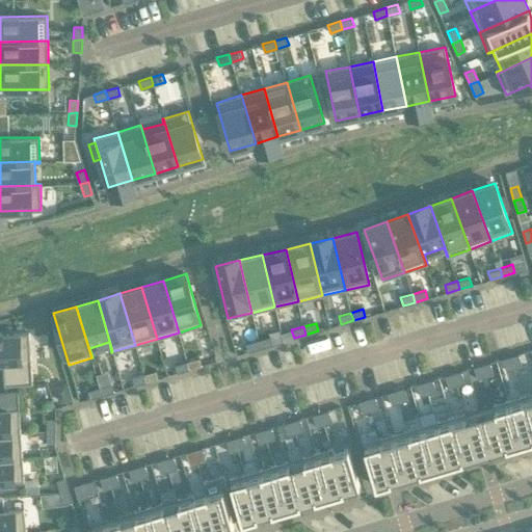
[(29,331),(0,334),(0,361),(2,361),(4,384),(32,382),(29,331)]
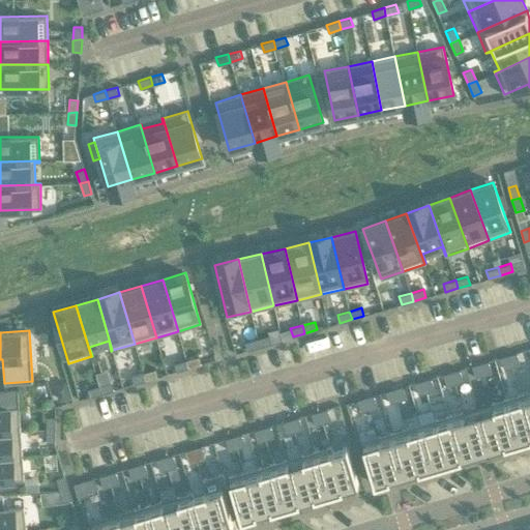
[(269,335),(258,339),(260,347),(271,343),(269,335)]
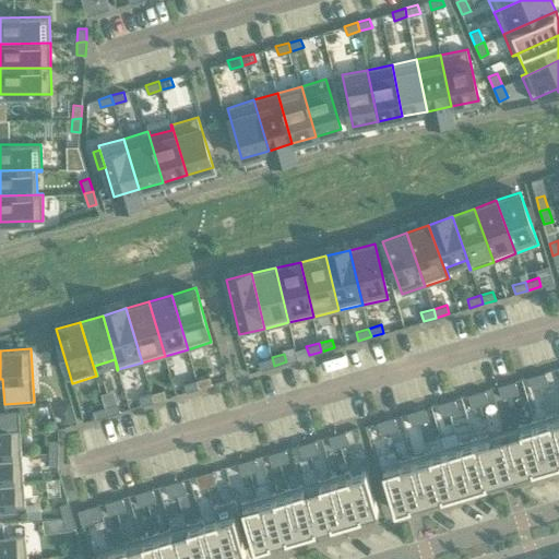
[(272,357),(259,360),(261,369),(274,366),(272,357)]
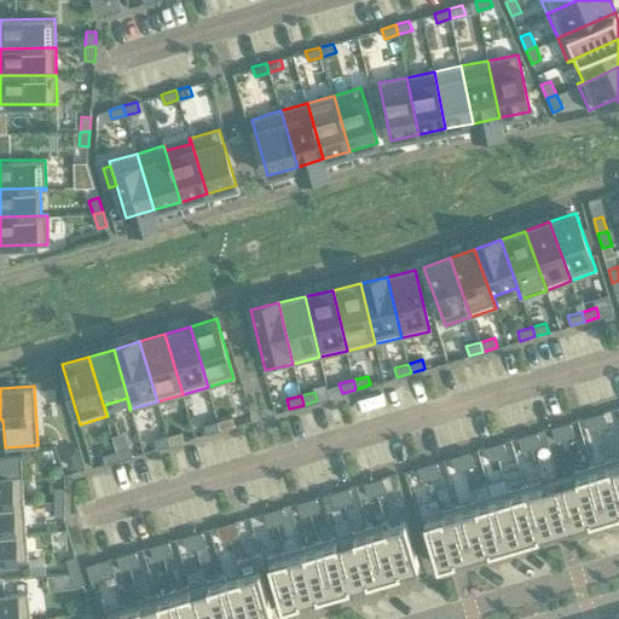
[(603,411),(594,415),(599,428),(607,426),(603,411)]
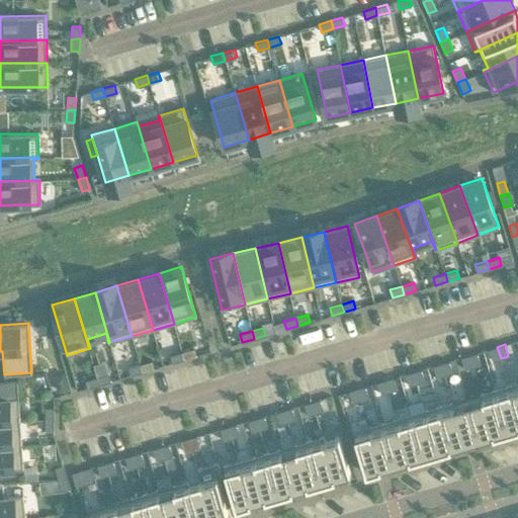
[(497,347),(489,349),(493,361),(501,358),(497,347)]
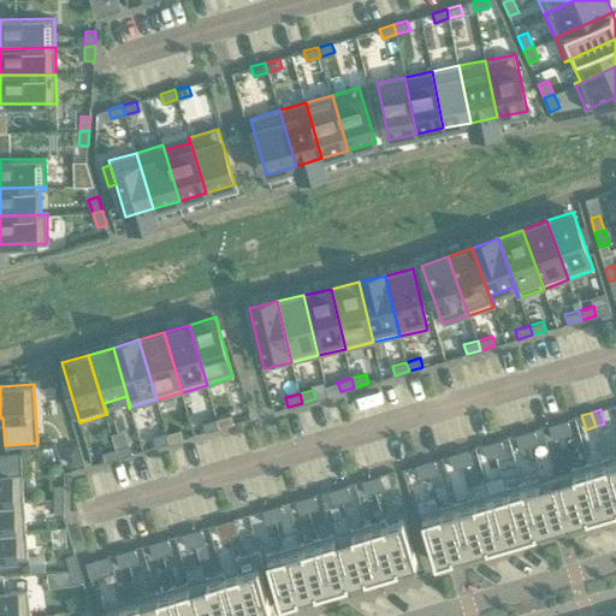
[(231,414),(217,418),(219,427),(234,424),(231,414)]
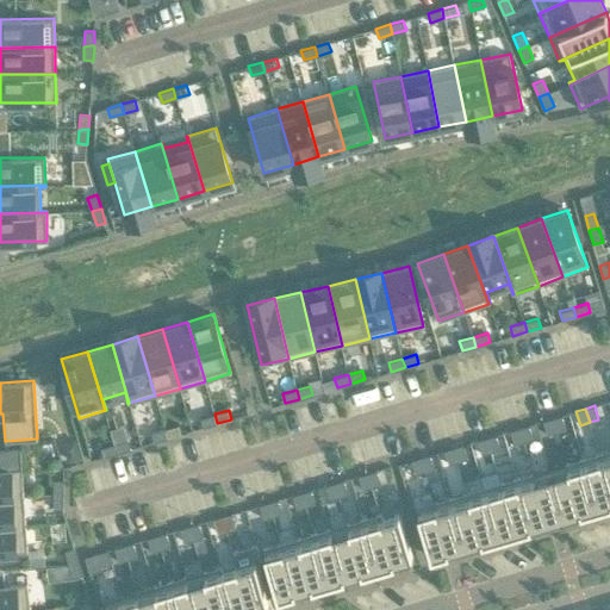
[(215,414),(200,418),(204,428),(217,423),(215,414)]
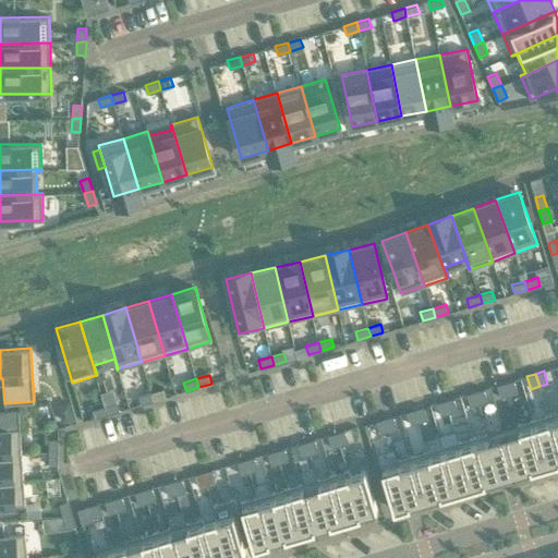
[(513,380),(506,383),(509,396),(518,392),(513,380)]
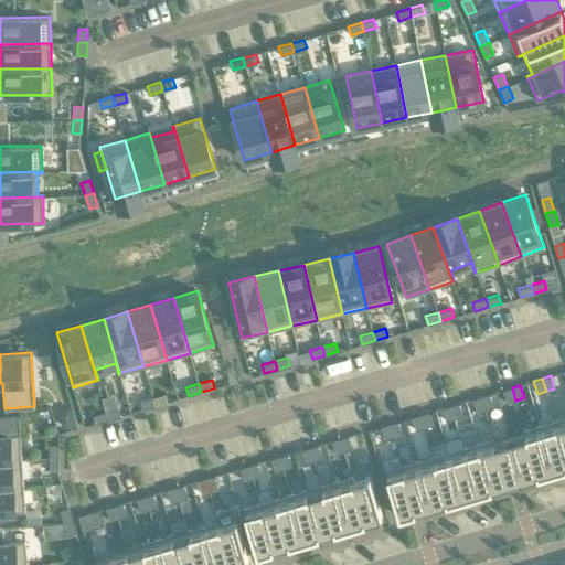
[(512,387),(503,390),(507,403),(515,401),(512,387)]
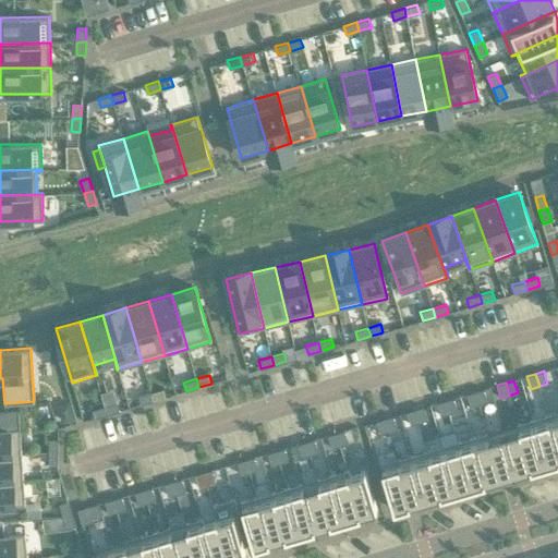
[(164,388),(150,392),(154,400),(167,397),(164,388)]
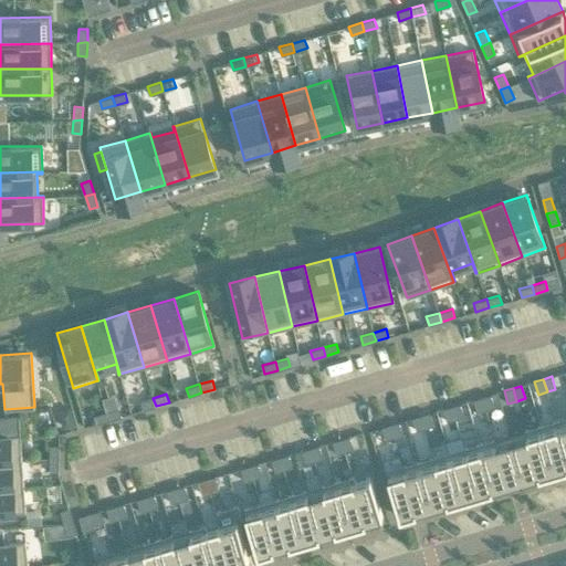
[(491,395),(482,397),(485,410),(494,407),(491,395)]
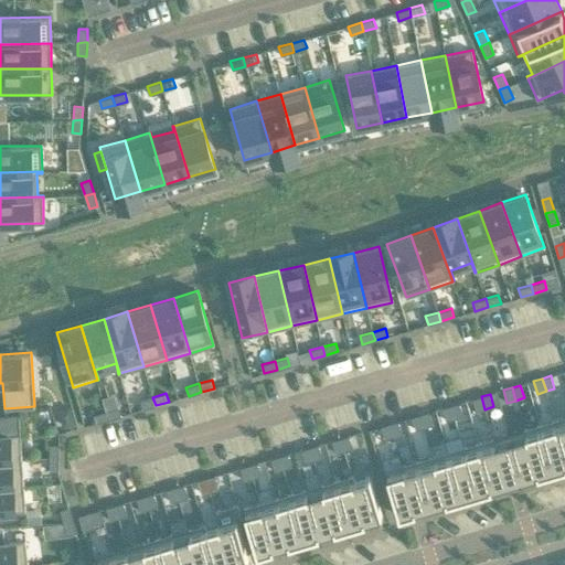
[(481,396),(472,398),(477,412),(484,409),(481,396)]
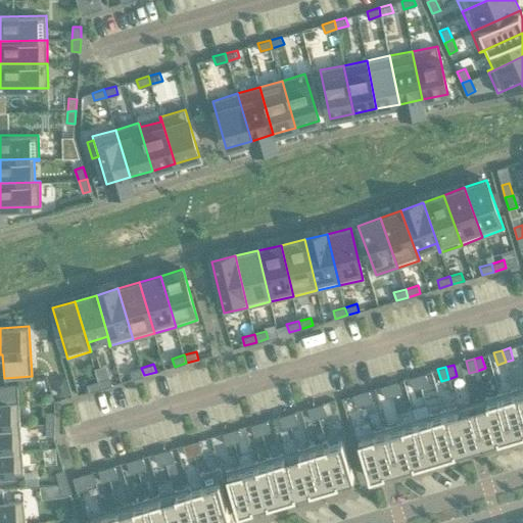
[(141,368),(130,371),(132,379),(144,375),(141,368)]
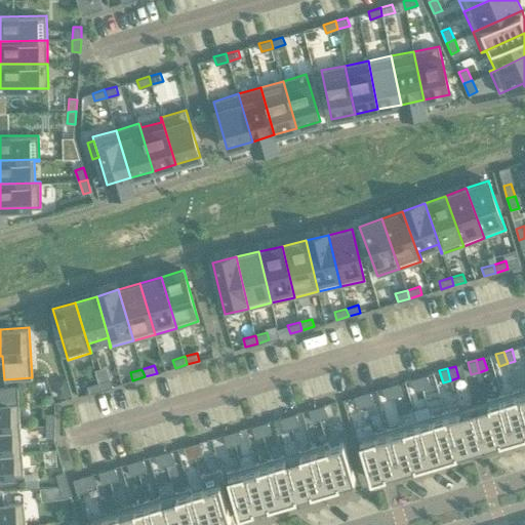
[(427,374),(418,376),(422,389),(431,387),(427,374)]
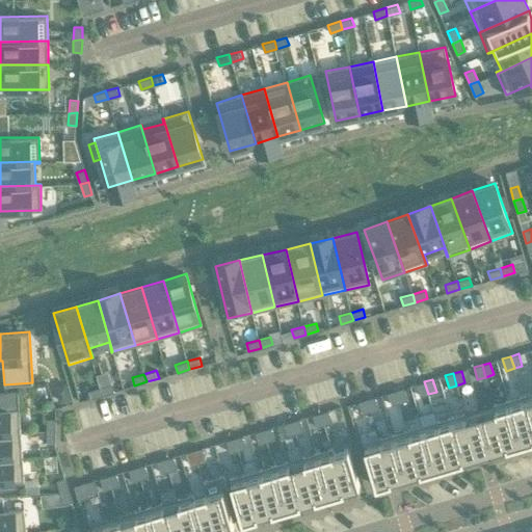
[(424,381),(417,383),(420,396),(428,394),(424,381)]
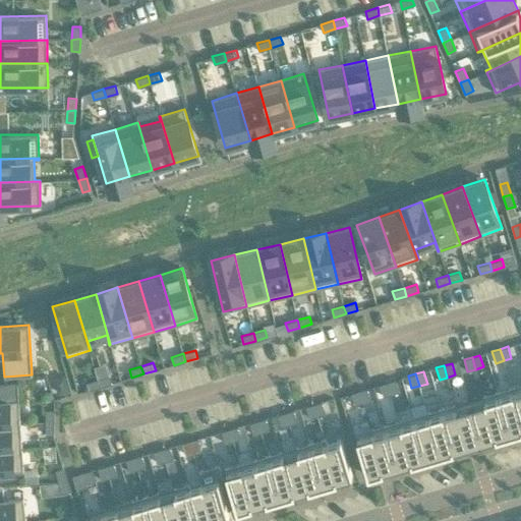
[(65,375),(54,379),(59,394),(69,391),(65,375)]
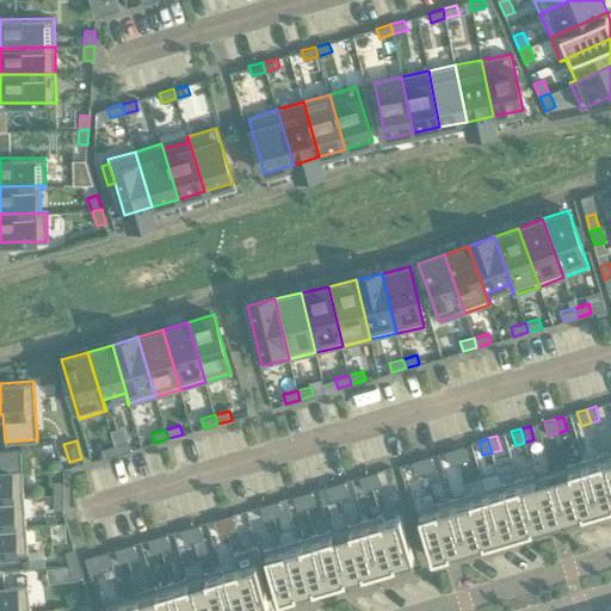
[(129,440),(115,444),(117,454),(131,449),(129,440)]
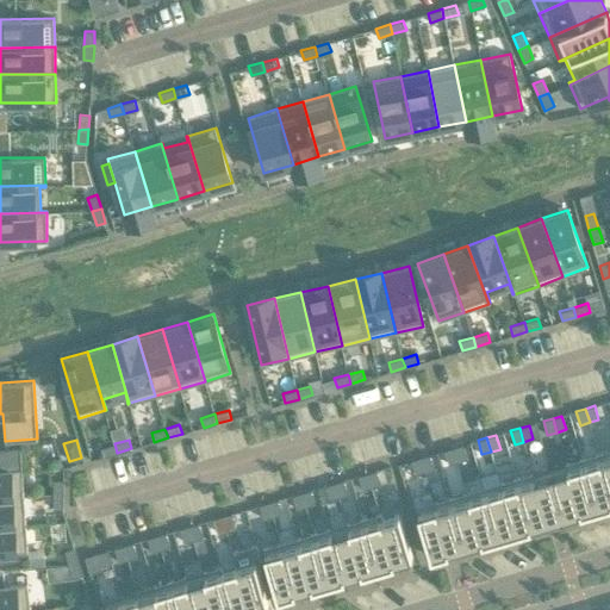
[(114,443),(100,447),(104,456),(117,453),(114,443)]
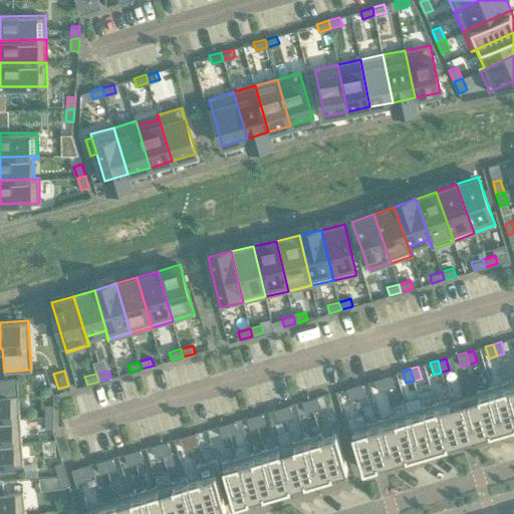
[(391,374),(382,376),(386,389),(394,387),(391,374)]
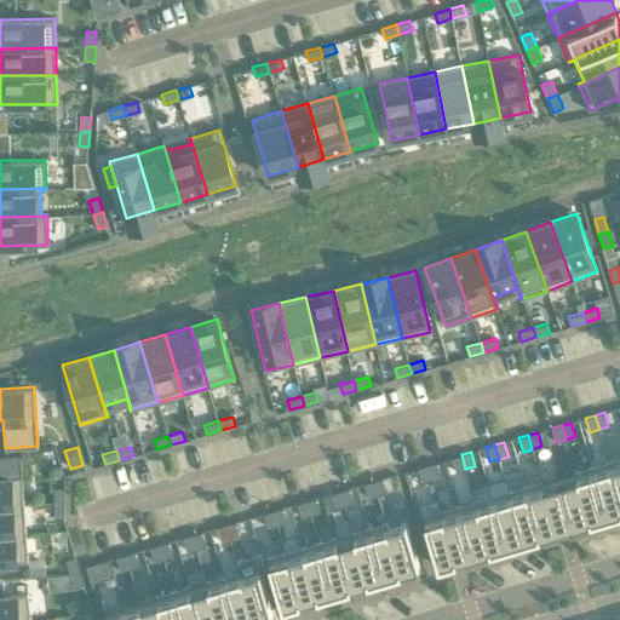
[(461,454),(452,458),(457,471),(465,469),(461,454)]
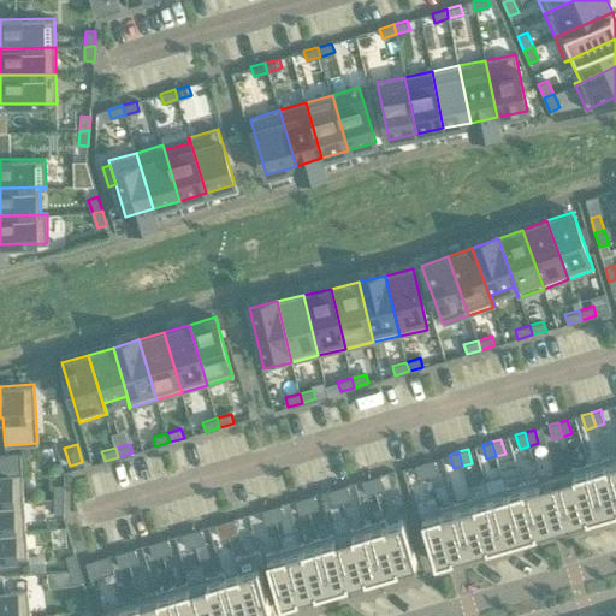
[(615,454),(604,457),(615,496),(615,454)]
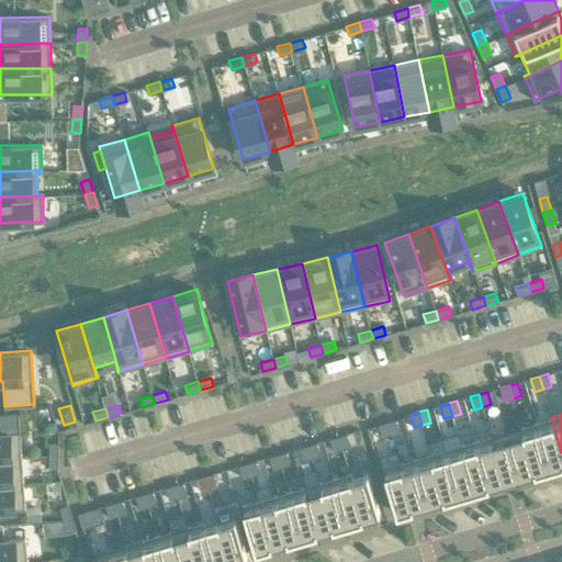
[(561,452),(551,417),(537,422),(550,468),(561,464),(561,452)]
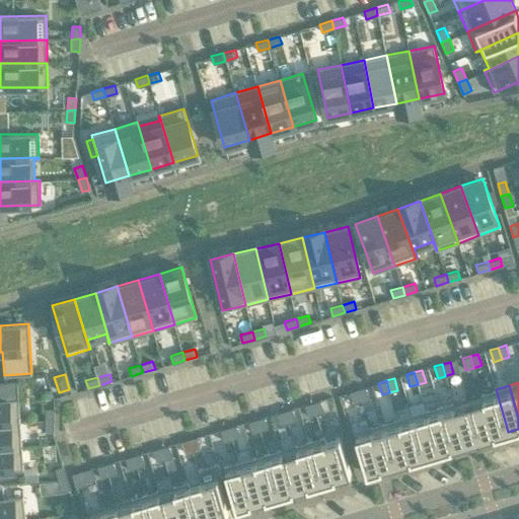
[(366,386),(358,389),(362,400),(369,398),(366,386)]
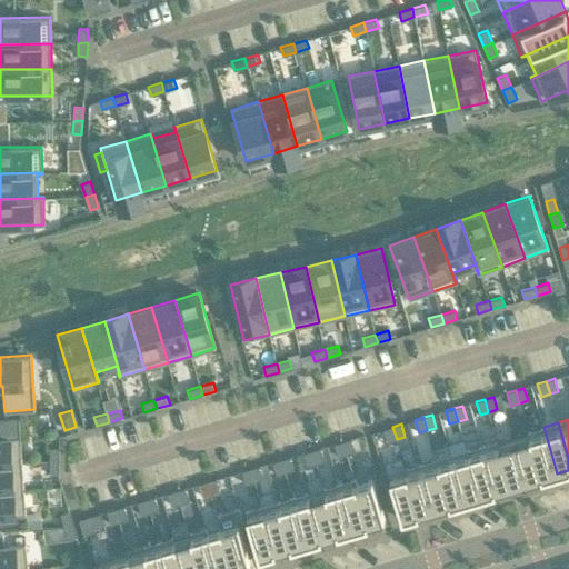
[(392,427),(383,429),(388,442),(397,439),(392,427)]
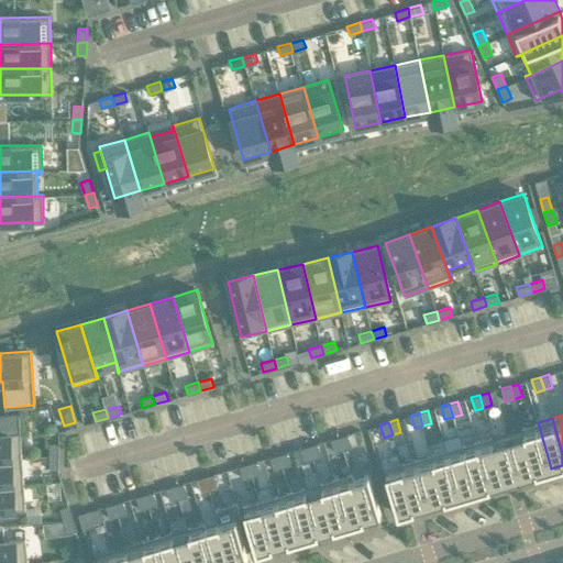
[(538,422),(522,428),(536,473),(551,468),(538,422)]
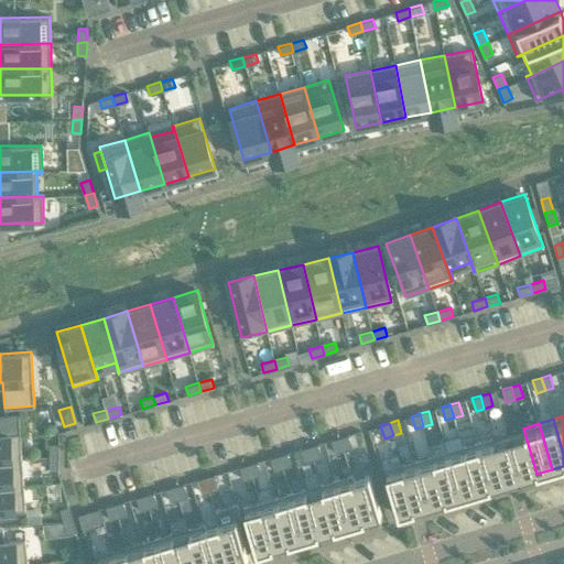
[(523,429),(508,433),(521,479),(537,474),(523,429)]
